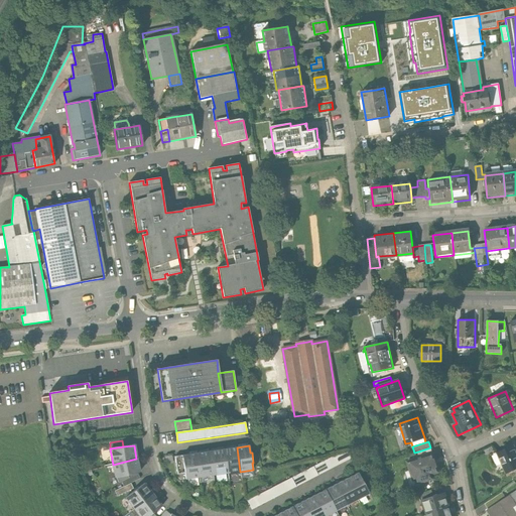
[(515,453),(513,445),(497,453),(498,454),(502,464),(506,473),(515,469),(515,453)]
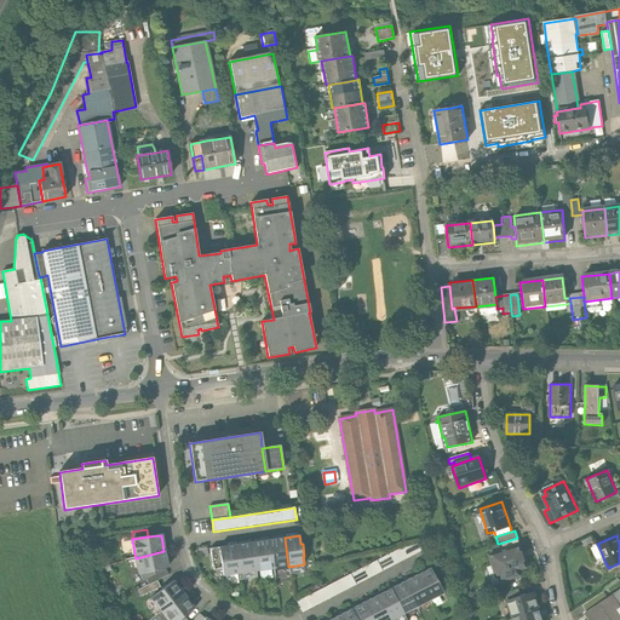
[(274,569),(288,567),(285,538),(269,540),(274,569)]
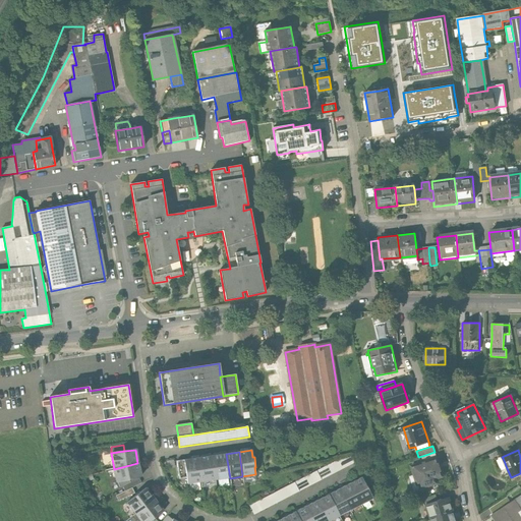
[(435,452),(422,456),(424,462),(437,458),(435,452)]
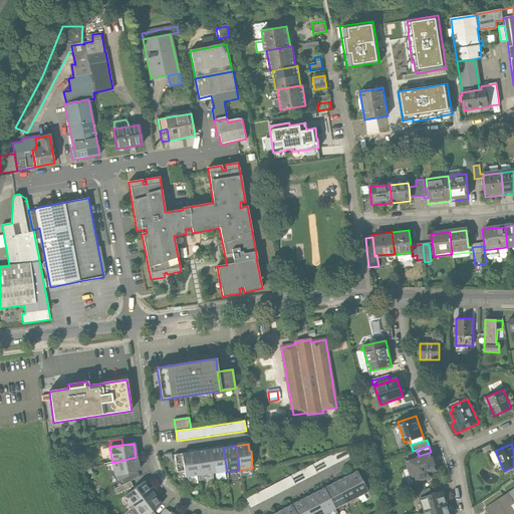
[(212,474),(227,472),(223,448),(209,450),(212,474)]
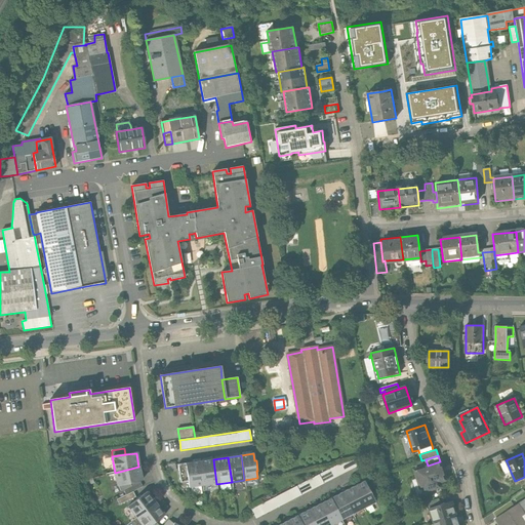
[(213,459),(201,461),(202,474),(201,474),(202,486),(216,484),(213,459)]
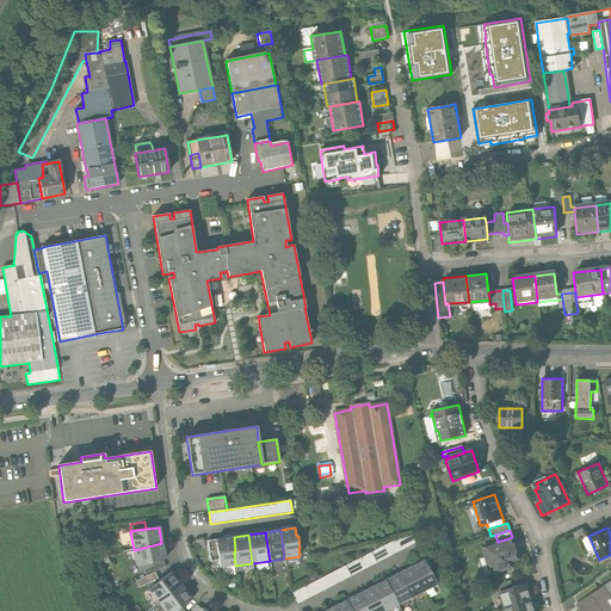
[(414,543),(411,536),(396,539),(314,582),(308,585),(292,593),(297,604),(414,543)]
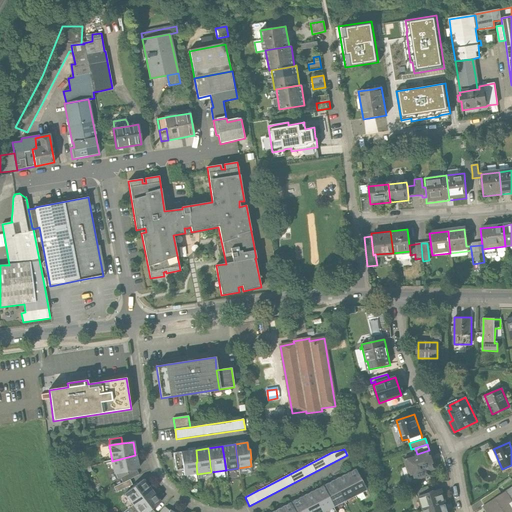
[(417,454),(404,458),(410,476),(412,476),(414,480),(431,475),(429,470),(436,468),(429,449),(429,450),(417,454)]
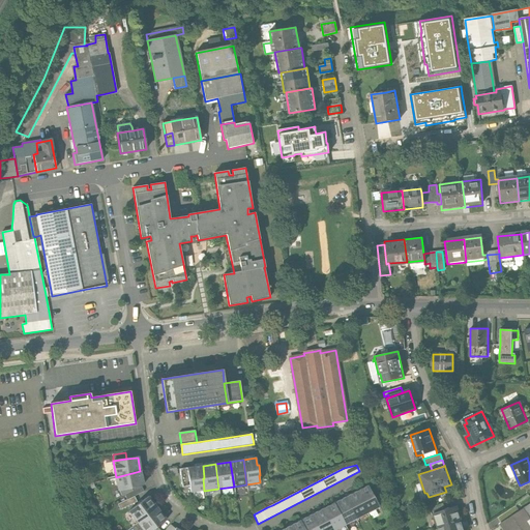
[(204,478),(203,466),(179,469),(182,488),(189,487),(190,493),(204,491),(203,478),(204,478)]
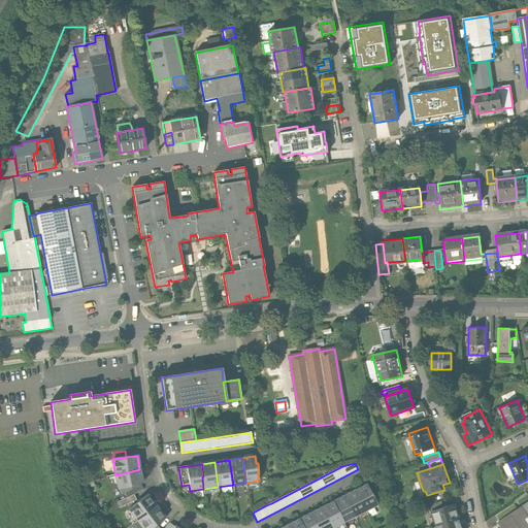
[(514,474),(509,464),(502,467),(507,477),(514,474)]
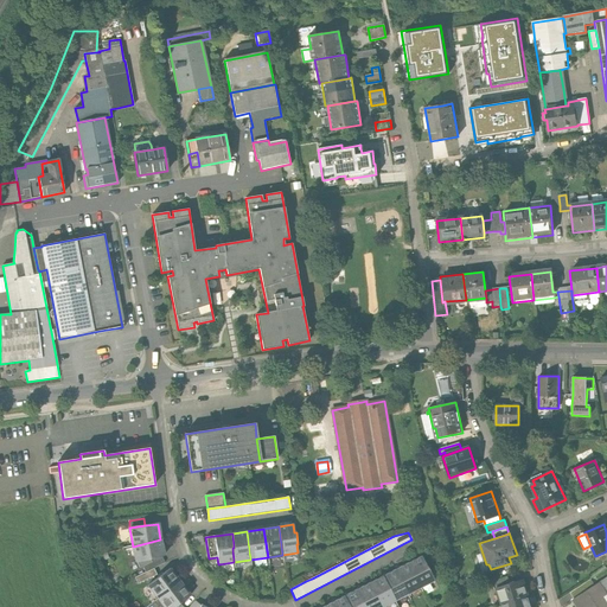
[(164,556),(160,540),(133,547),(136,562),(149,560),(161,557),(164,556)]
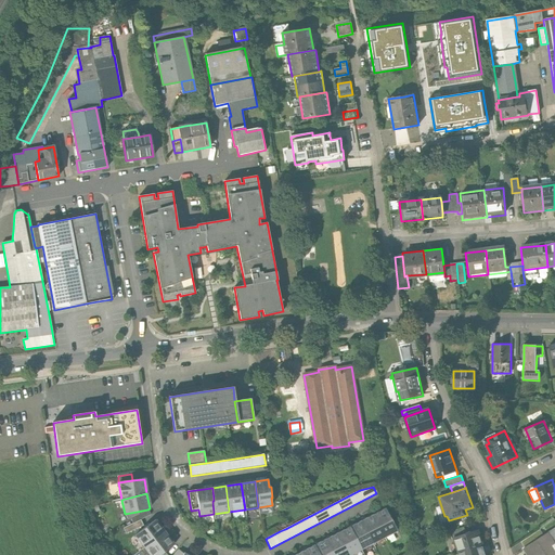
[(385,508),(373,515),(384,538),(397,531),(385,508)]
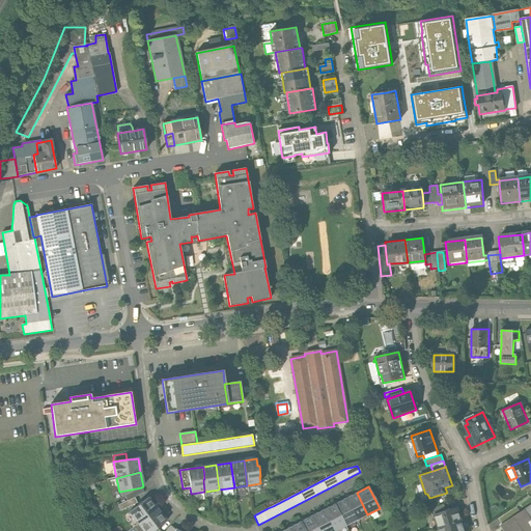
[(131,490),(132,492),(124,496),(127,501),(135,498),(143,493),(141,487),(131,490)]
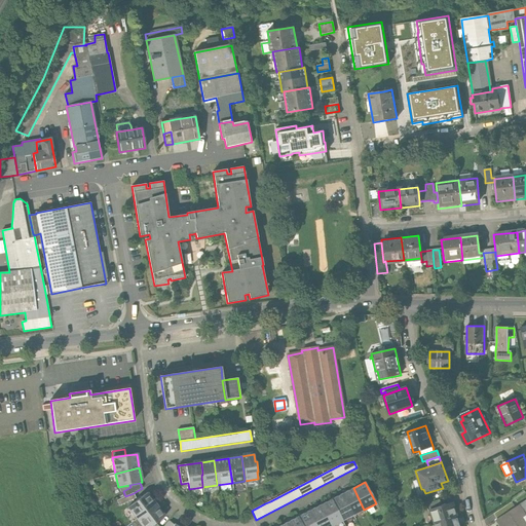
[(353,515),(364,510),(353,488),(342,494),(353,515)]
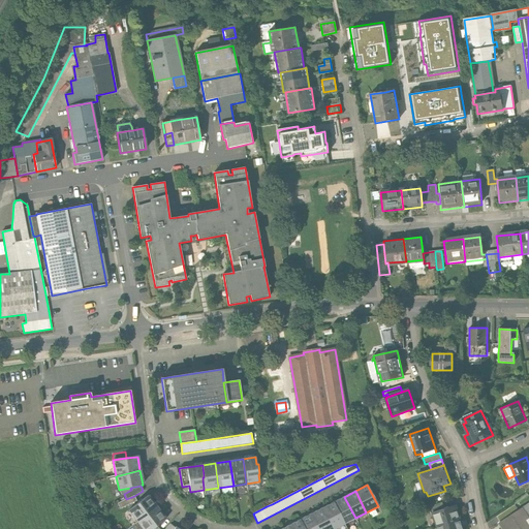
[(128,510),(137,522),(157,507),(148,495),(128,510)]
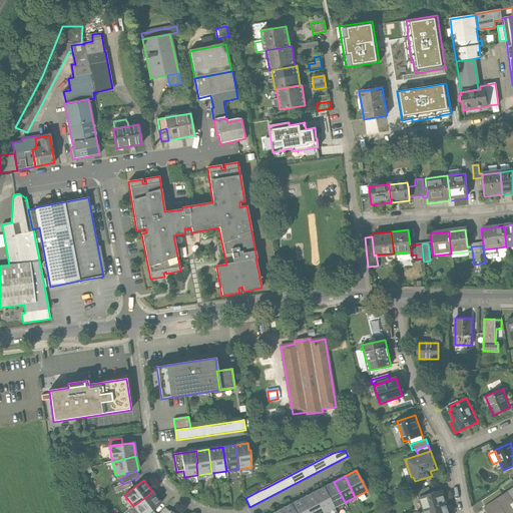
[(122,484),(113,488),(116,494),(132,486),(130,481),(122,484)]
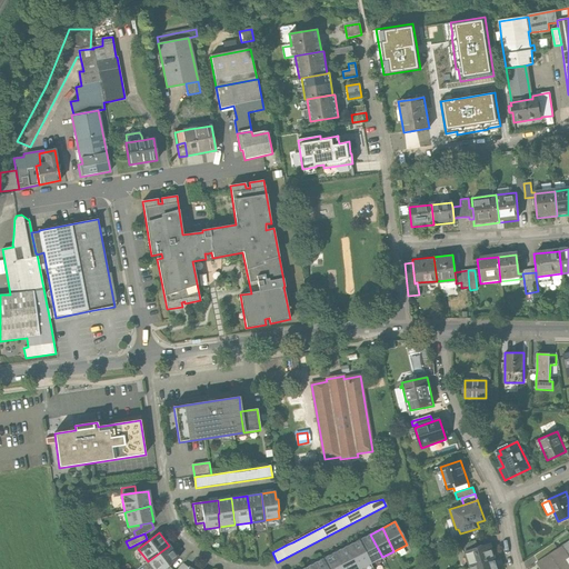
[(370,563),(382,557),(370,535),(358,540),(370,563)]
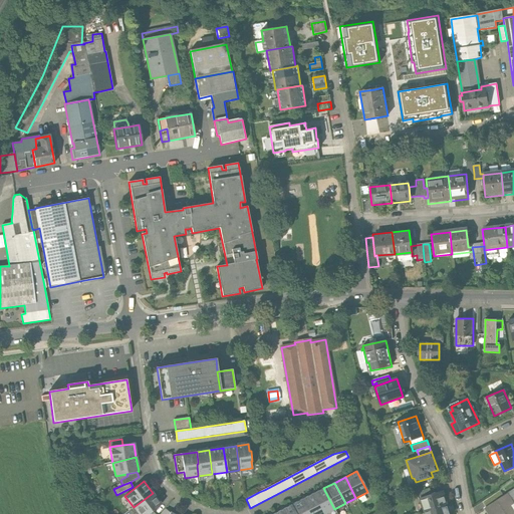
[(323,488),(312,494),(322,513),(323,513),(334,509),(323,488)]
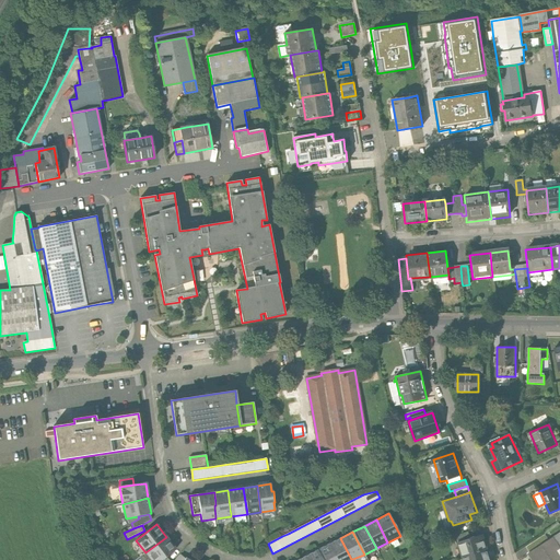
[(528,553),(533,559),(559,559),(559,533),(548,540),(528,553)]
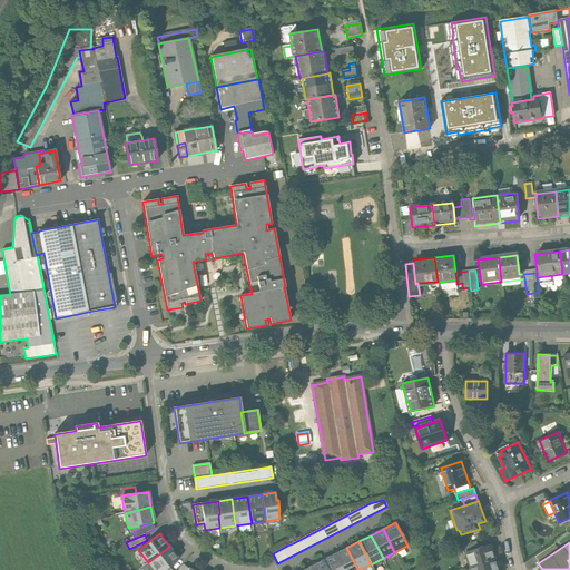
[(465,552),(471,567),(495,559),(490,544),(465,552)]
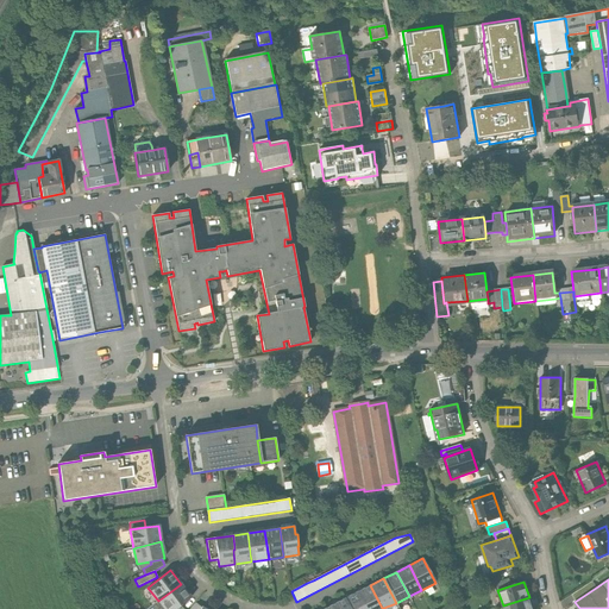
[(592,582),(571,595),(575,602),(596,588),(592,582)]
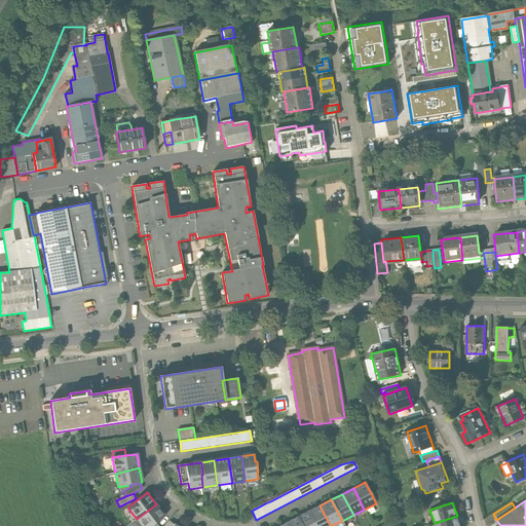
[(156,504),(137,519),(141,525),(151,525),(165,516),(156,504)]
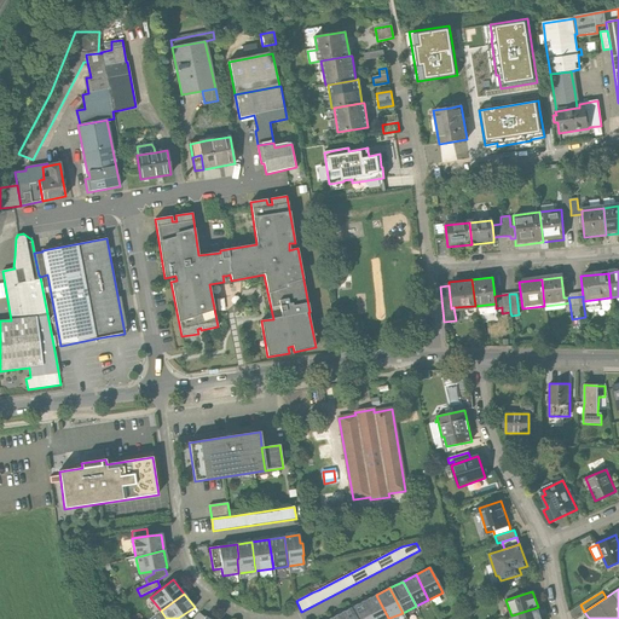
[(371,618),(388,618),(376,595),(363,601),(371,618)]
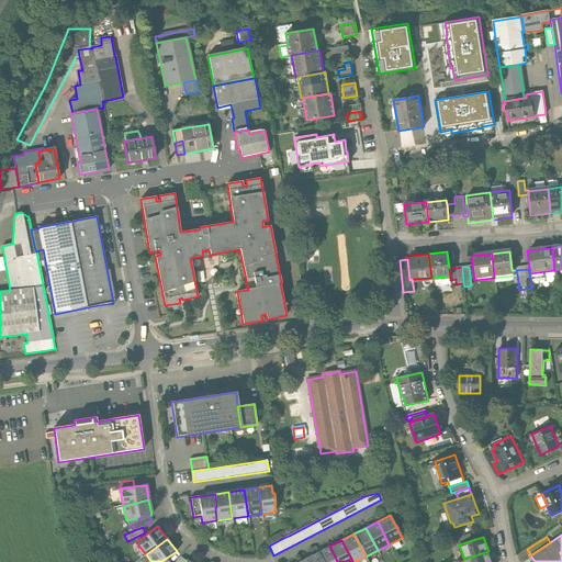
[(323,561),(337,561),(329,546),(317,552),(323,561)]
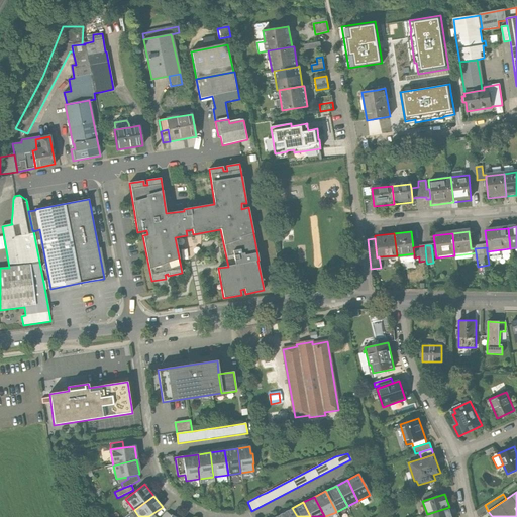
[(451,516),(449,507),(427,514),(427,516),(451,516)]
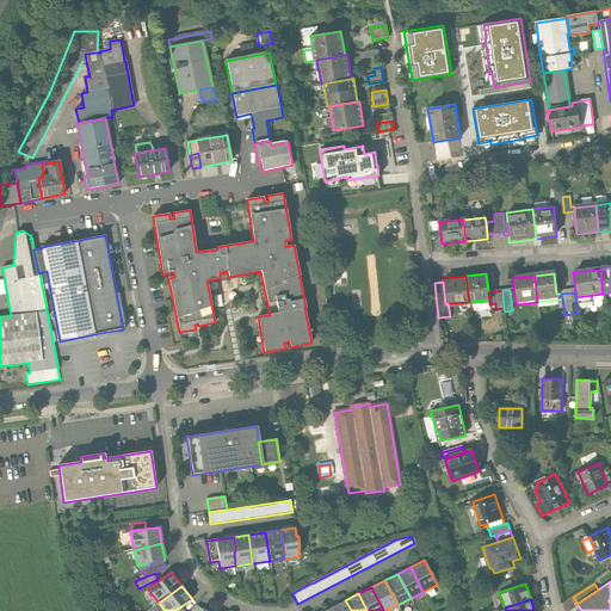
[(351,610),(345,600),(333,606),(334,610),(351,610)]
